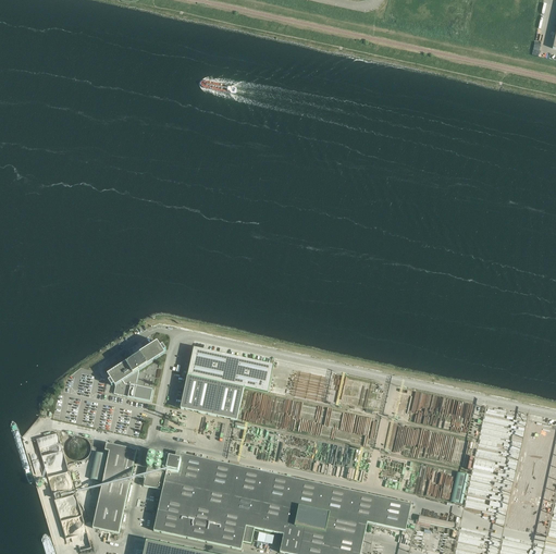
[(135,383),(138,368),(152,358),(163,351),(162,349),(165,347),(162,343),(159,344),(156,340),(145,347),(139,346),(138,352),(126,359),(108,371),(110,376),(108,378),(111,383),(113,381),(114,384),(113,391),(149,399),(152,386),(135,383)]
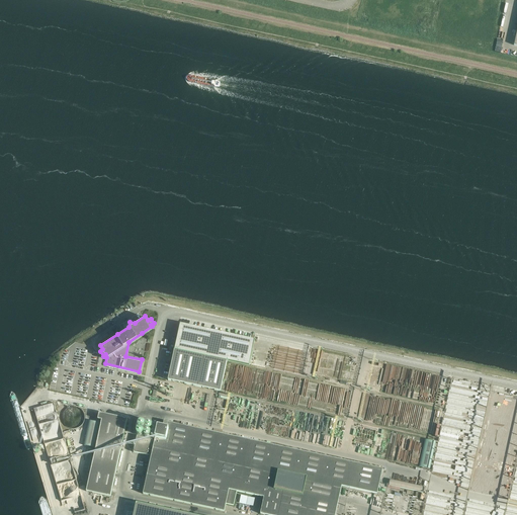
[(179,321),(173,347),(226,358),(248,363),(254,337),(179,321)]
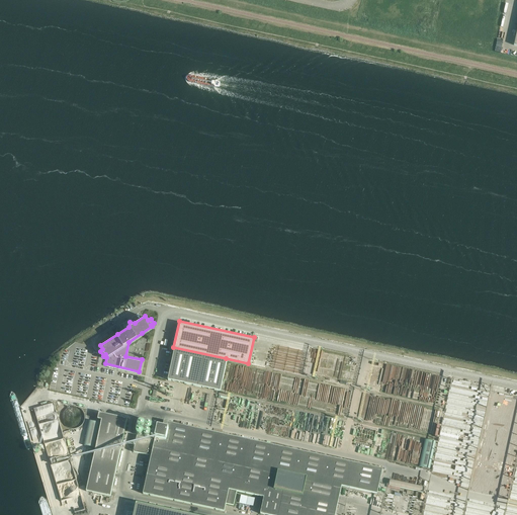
[(220,389),(226,358),(173,347),(167,377),(220,389)]
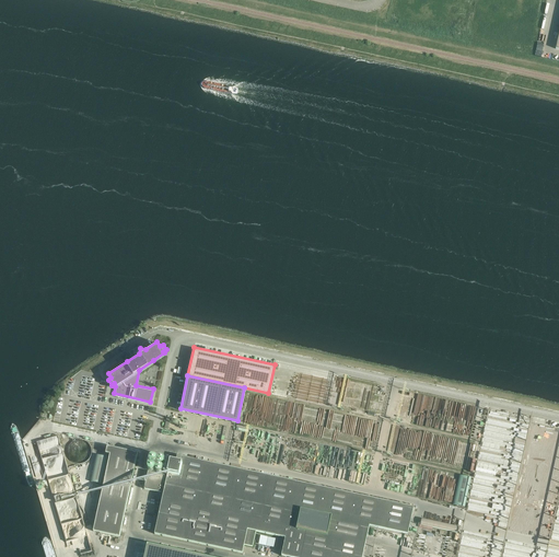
[(58,492),(73,488),(57,430),(44,433),(45,436),(36,438),(39,451),(38,452),(54,502),(60,500),(58,492)]
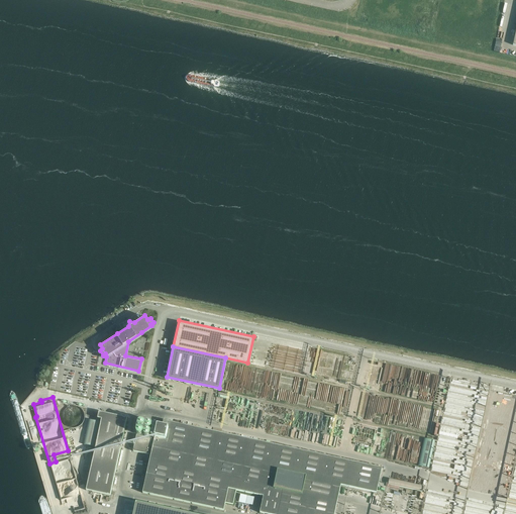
[(62,413),(61,414),(61,415),(62,416),(62,417),(62,418),(62,419),(63,419),(64,420),(64,421),(65,422),(66,423),(67,424),(68,424),(69,424),(70,425),(71,425),(72,425),(73,425),(74,425),(75,425),(76,424),(77,424),(78,423),(79,423),(80,422),(81,421),(82,420),(82,419),(83,418),(83,417),(83,416),(84,415),(84,414),(83,413),(83,412),(83,411),(83,410),(82,409),(82,408),(81,407),(80,406),(79,405),(78,404),(77,404),(76,403),(75,403),(74,403),(73,403),(72,403),(71,403),(70,403),(69,404),(68,404),(67,404),(66,405),(65,406),(64,407),(63,408),(63,409),(62,410),(62,411),(62,412),(62,413)]
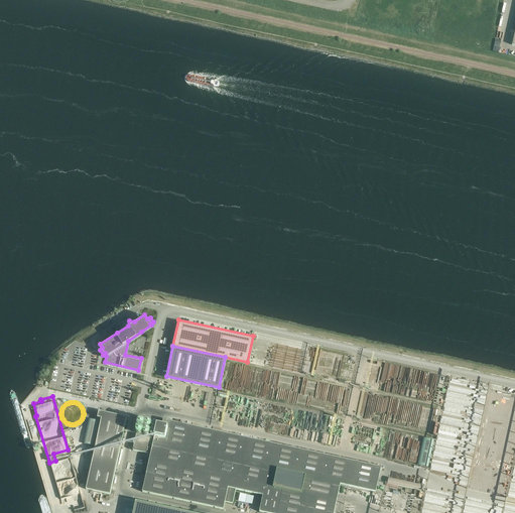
[(100,415),(85,487),(109,492),(126,414),(98,408),(97,414),(100,415)]
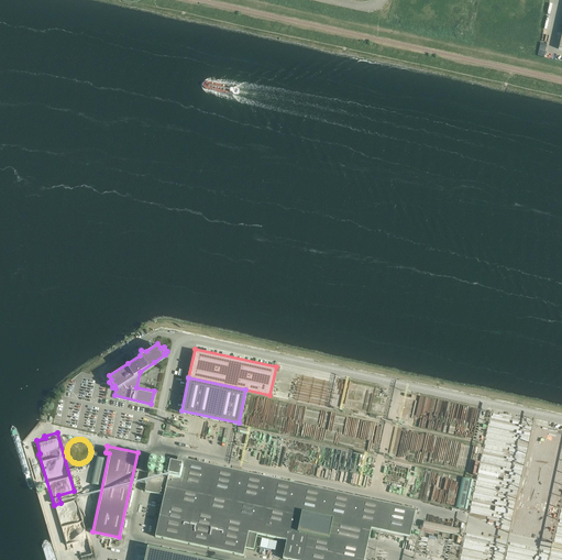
[(409,534),(415,507),(177,456),(175,462),(171,461),(154,534),(243,553),(244,545),(253,547),(256,531),(286,538),(282,556),(300,559),(362,559),(371,526),(409,534)]
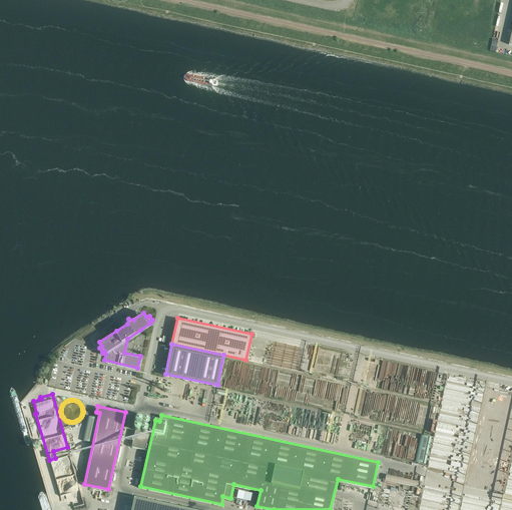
[(147,448),(150,433),(134,429),(131,445),(147,448)]
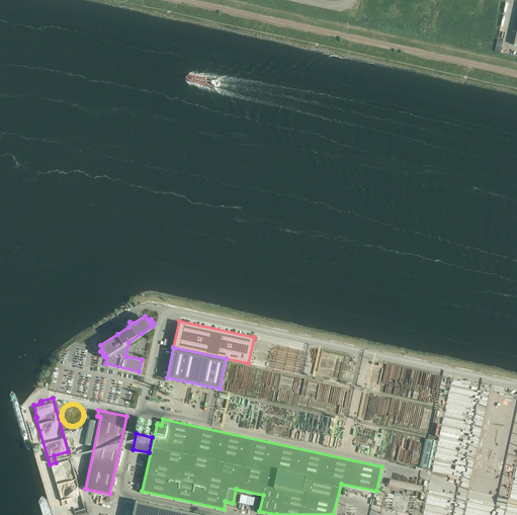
[(429,465),(435,438),(424,436),(419,463),(429,465)]
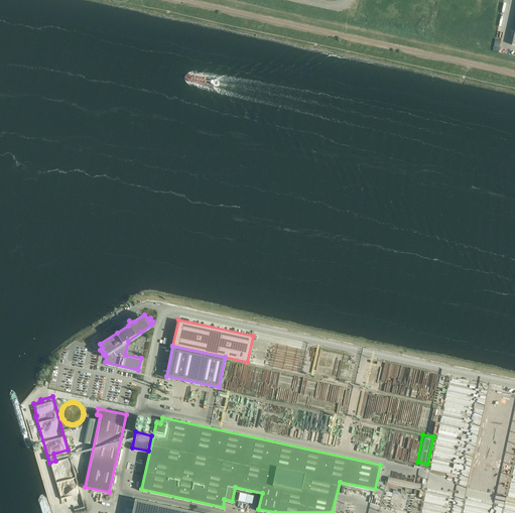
[(423,483),(387,475),(386,481),(422,488),(423,483)]
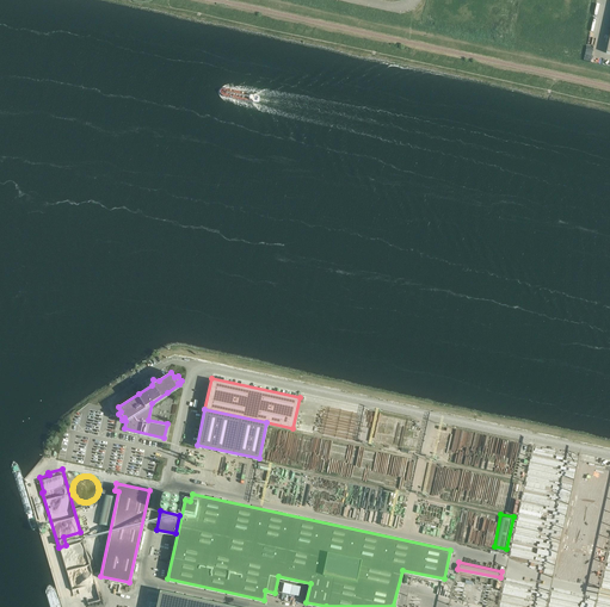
[(297,593),(300,583),(284,580),(282,589),(297,593)]
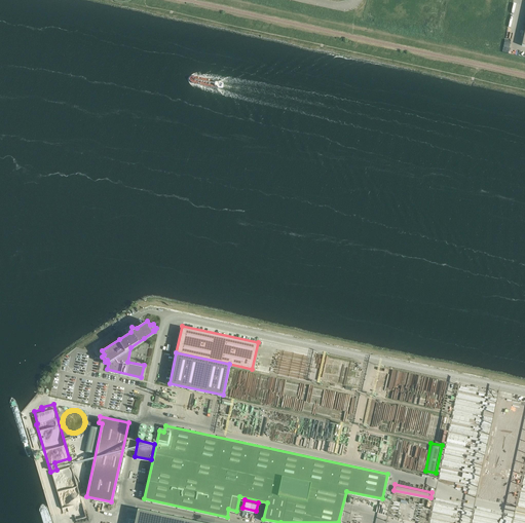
[(205,522),(138,508),(134,522),(205,522)]
